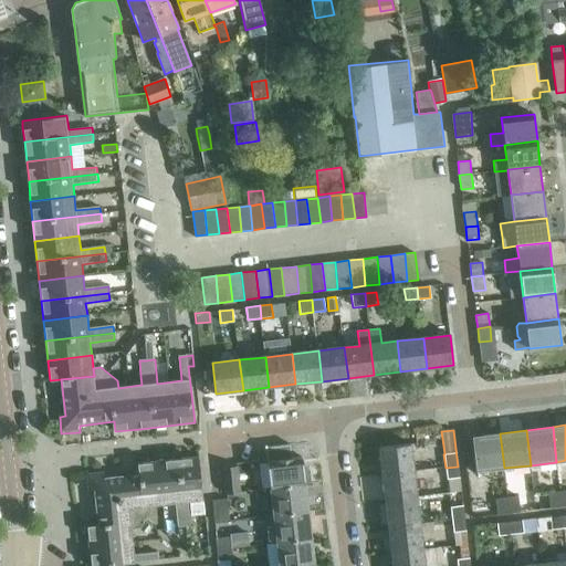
[(477,471),(504,468),(500,433),(472,437),(477,471)]
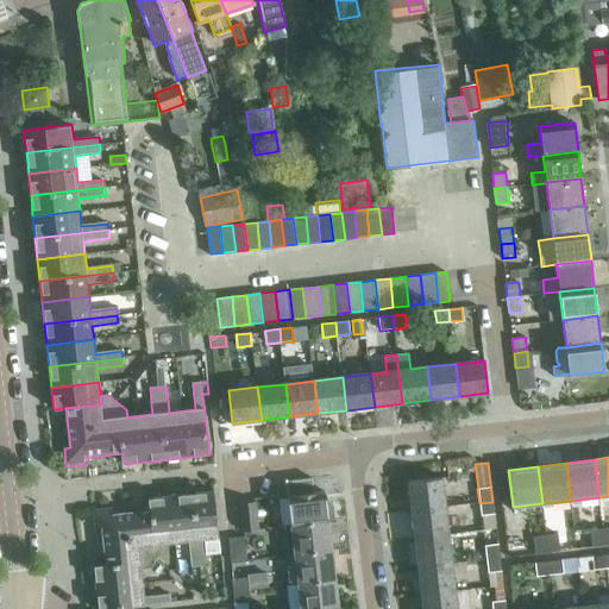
[(413,512),(445,508),(441,478),(409,482),(413,512)]
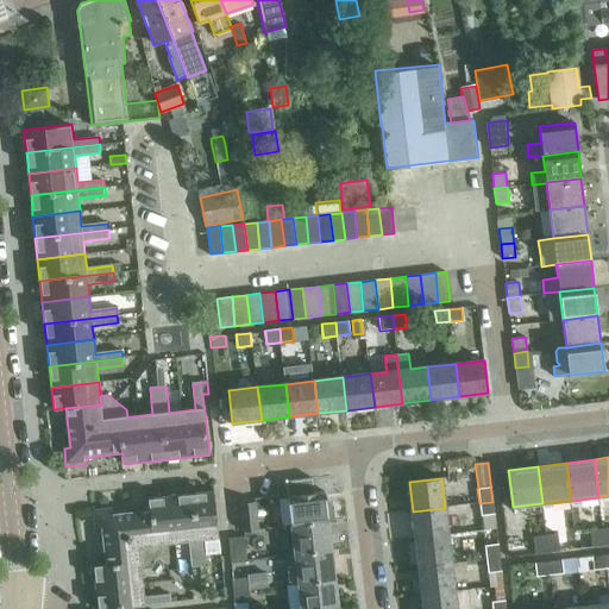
[(289,495),(293,526),(328,522),(327,515),(331,515),(333,512),(332,501),(328,497),(326,498),(325,491),(289,495)]
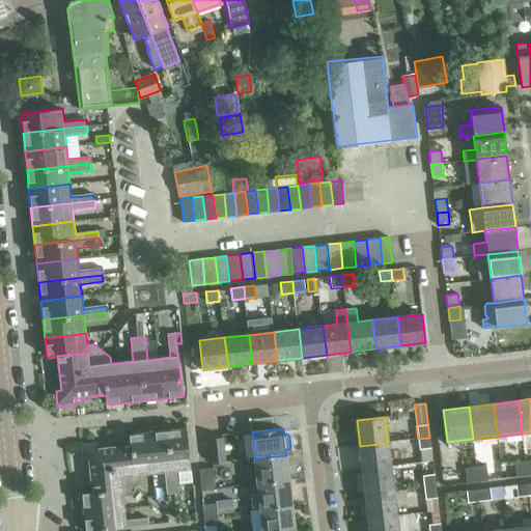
[(136,446),(139,473),(140,476),(164,473),(166,496),(180,494),(178,472),(190,471),(186,430),(130,437),(131,447),(132,447),(136,446)]
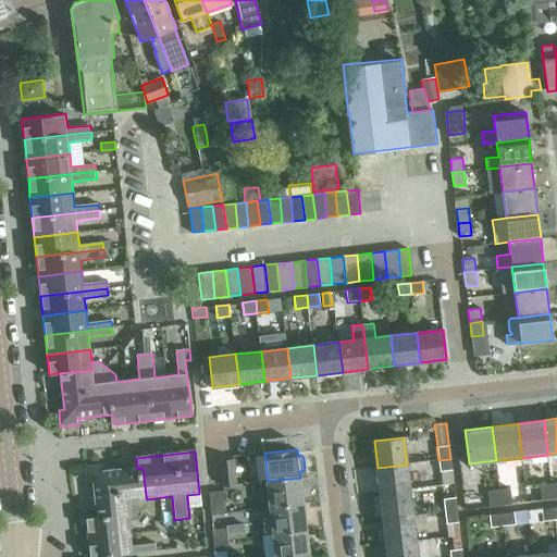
[(450,459),(438,460),(440,472),(443,471),(444,486),(454,485),(452,470),(450,459)]
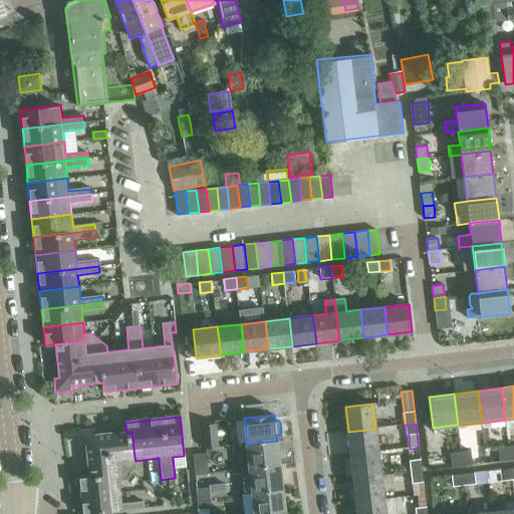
[(217,447),(215,426),(203,427),(205,448),(217,447)]
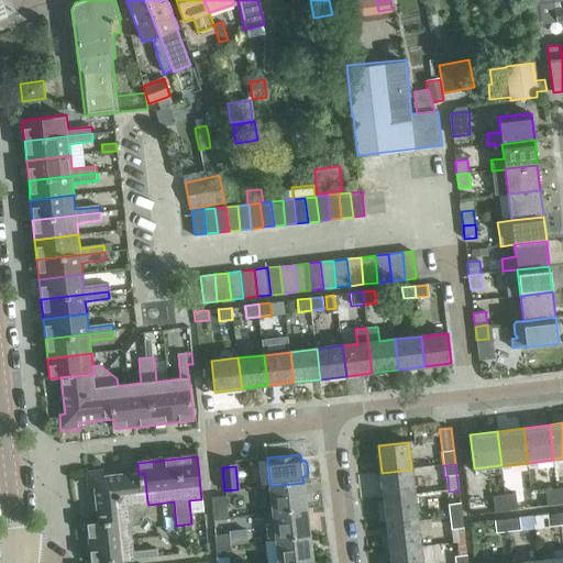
[(384,499),(415,496),(411,470),(382,473),(384,499)]
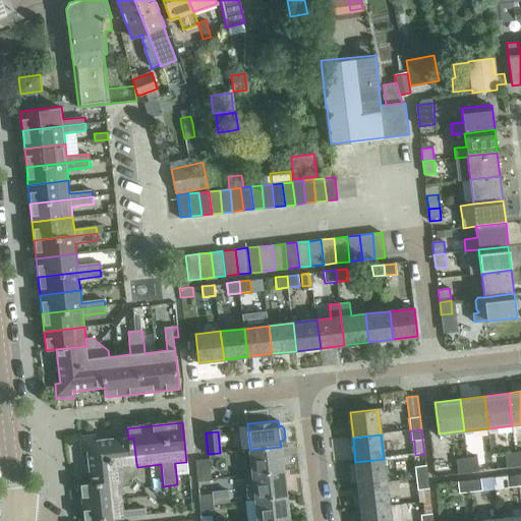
[(133,438),(129,439),(128,439),(97,442),(96,438),(81,439),(82,454),(88,454),(90,470),(136,464),(133,438)]
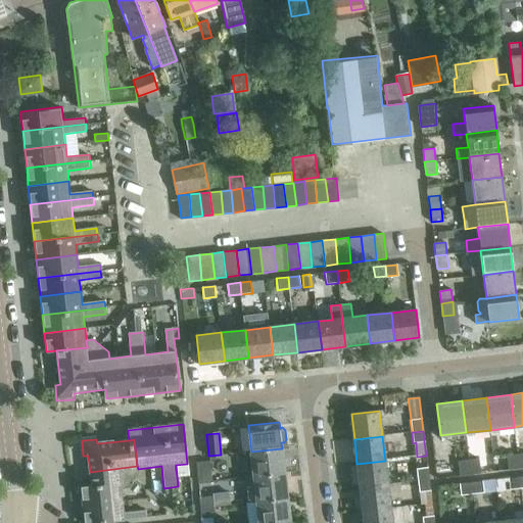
[(253,476),(285,473),(282,448),(251,452),(253,476)]
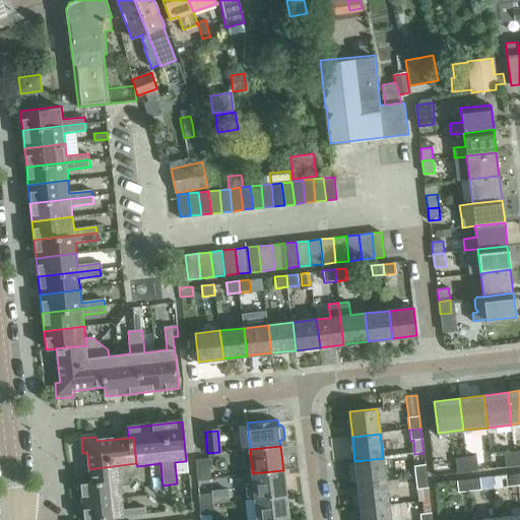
[(516,466),(515,452),(504,453),(505,467),(516,466)]
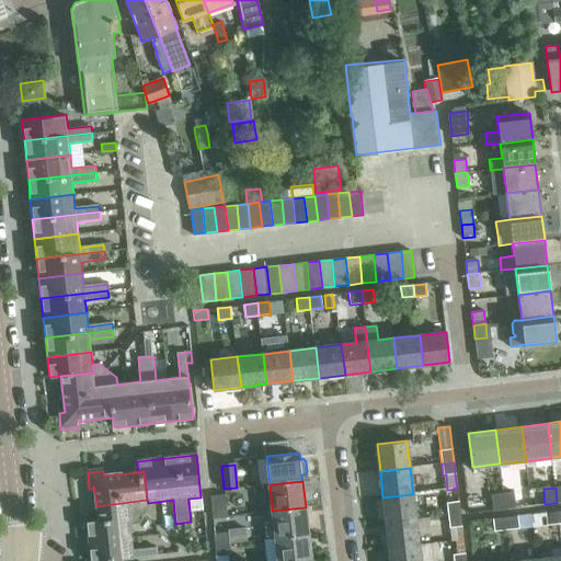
[(457,489),(447,490),(449,502),(446,503),(448,516),(460,515),(459,501),(457,489)]
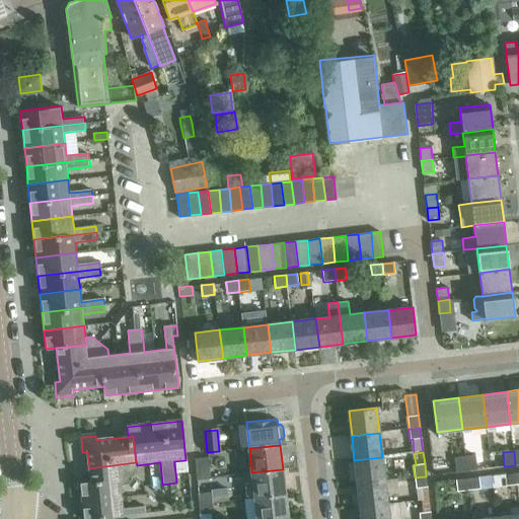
[(465,456),(467,470),(476,469),(474,455),(465,456)]
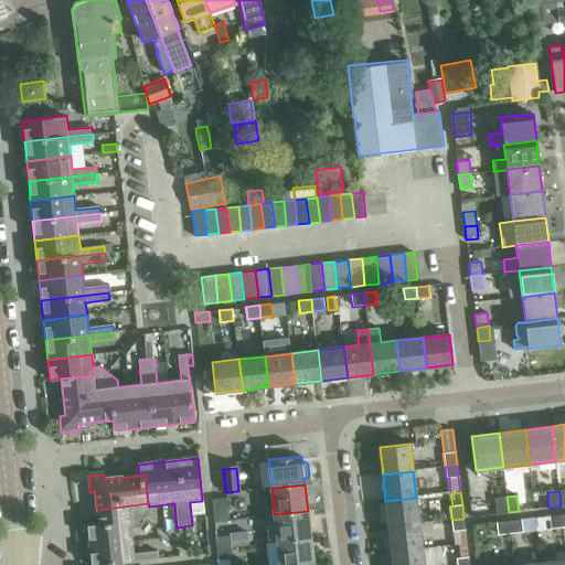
[(509,512),(507,497),(494,498),(497,514),(509,512)]
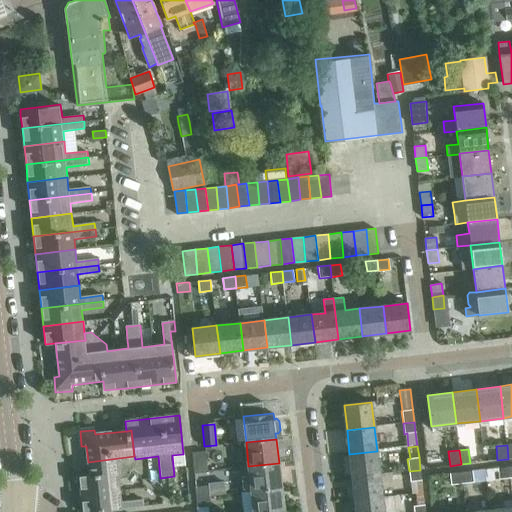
[(377,451),(349,454),(352,478),(380,474),(377,451)]
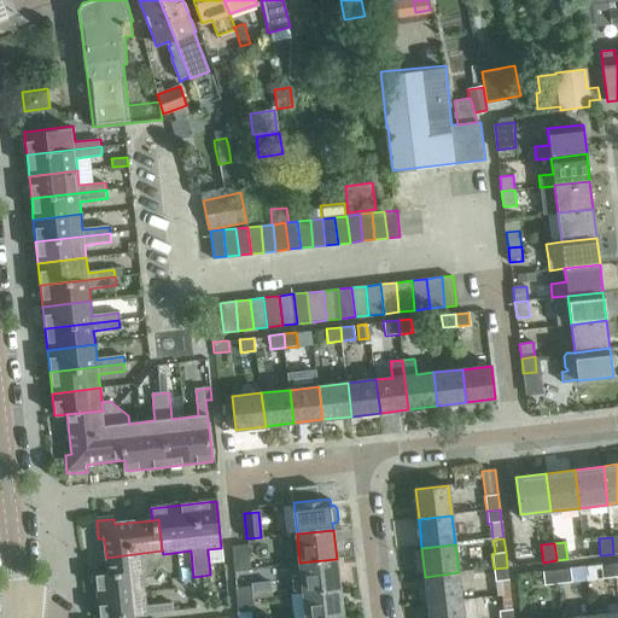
[(248,546),(233,547),(234,571),(250,570),(248,546)]
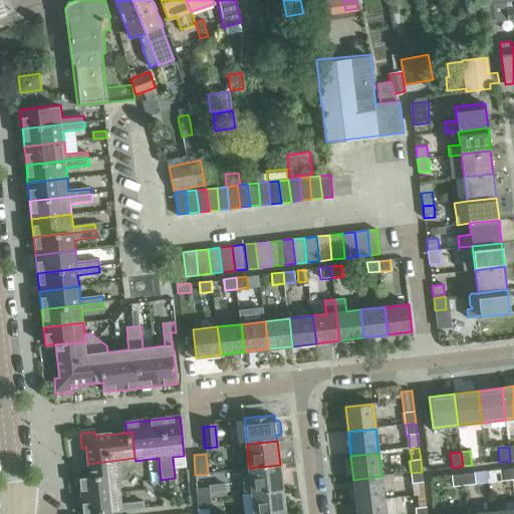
[(123,483),(127,478),(137,467),(136,461),(135,458),(88,464),(90,478),(80,479),(81,491),(119,486),(119,484),(123,483)]
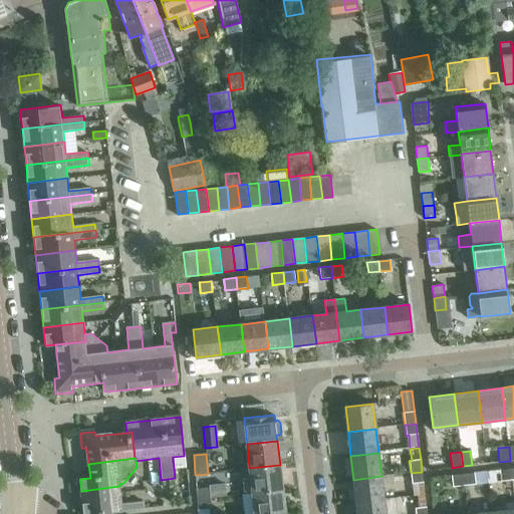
[(280,465),(249,468),(252,493),(282,490),(280,465)]
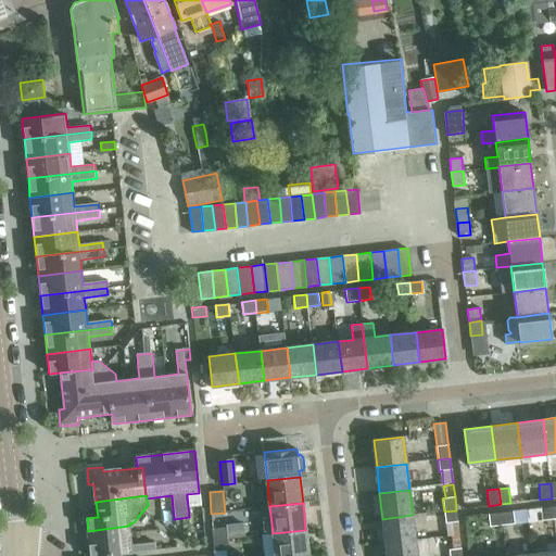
[(554,519),(553,507),(540,508),(541,520),(554,519)]
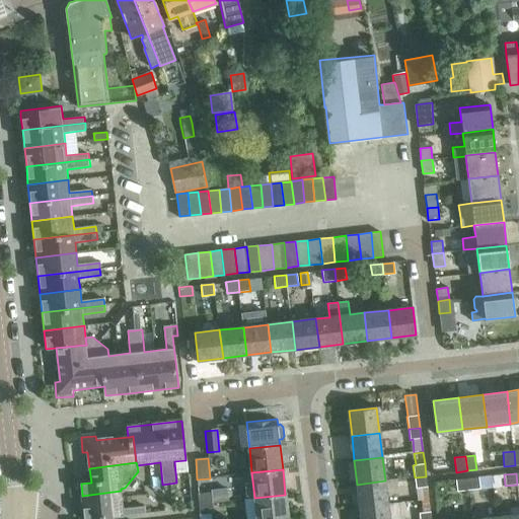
[(426,476),(415,477),(416,489),(428,487),(426,476)]
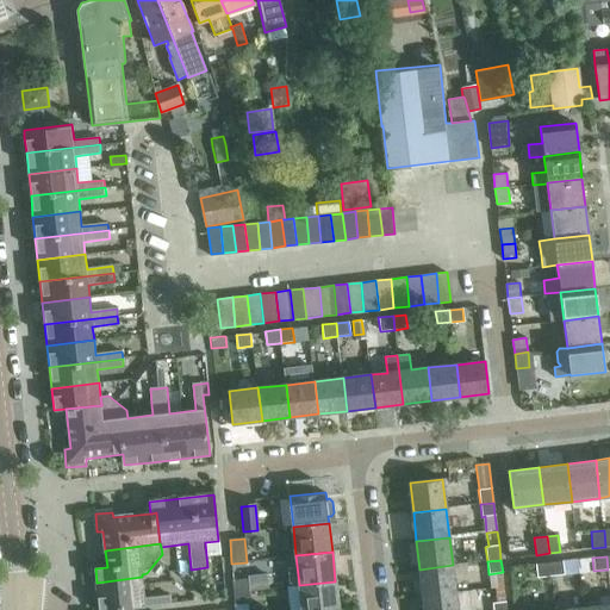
[(549,562),(551,577),(565,574),(562,561),(549,562)]
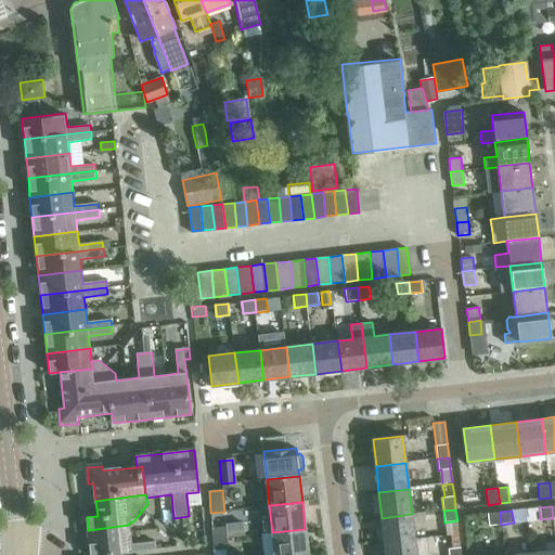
[(501,525),(500,512),(487,514),(489,526),(501,525)]
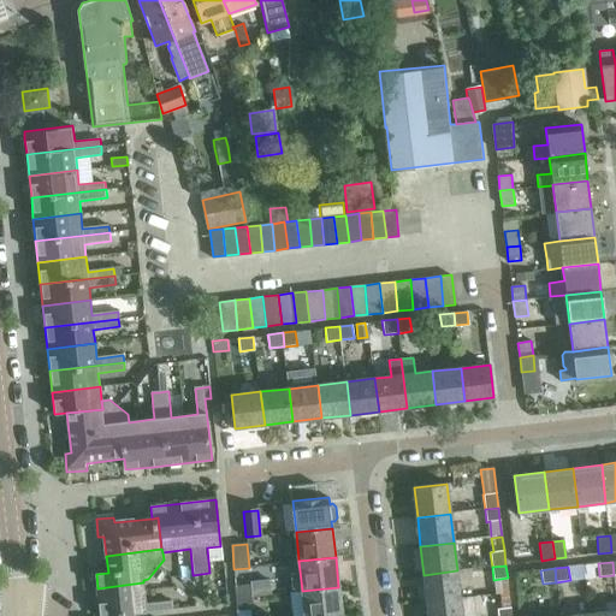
[(457,570),(424,575),(427,604),(461,599),(457,570)]
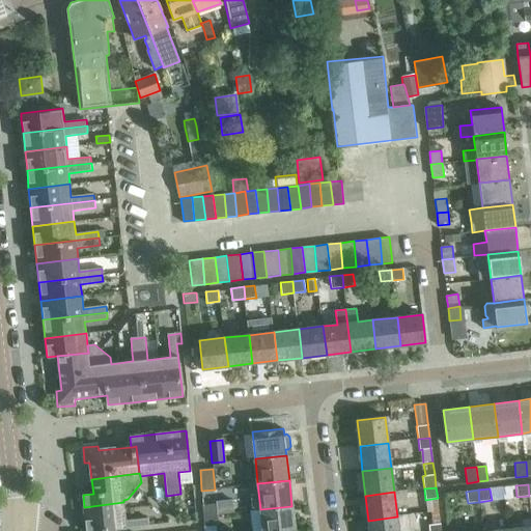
[(126,521),(123,502),(84,507),(86,530),(109,530),(147,527),(147,519),(126,521)]
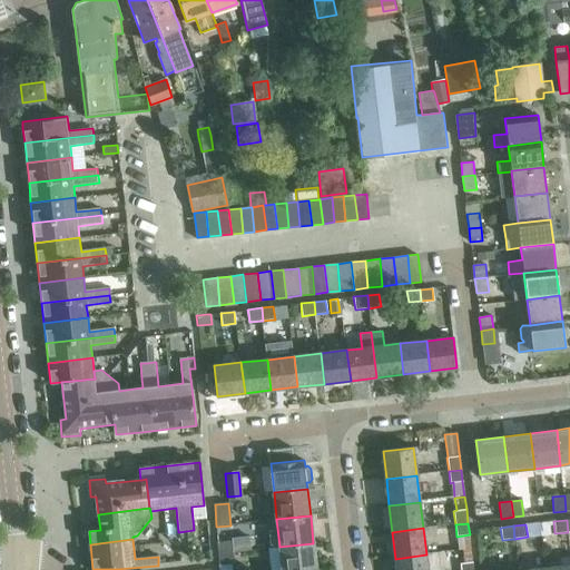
[(217,553),(233,552),(232,541),(217,542),(217,553)]
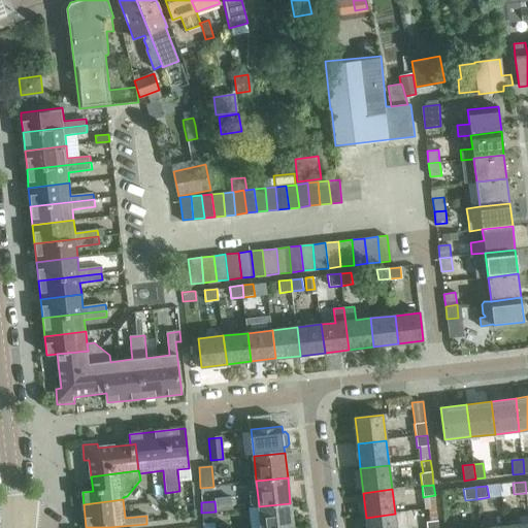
[(292,527),(290,503),(259,506),(261,527),(292,527)]
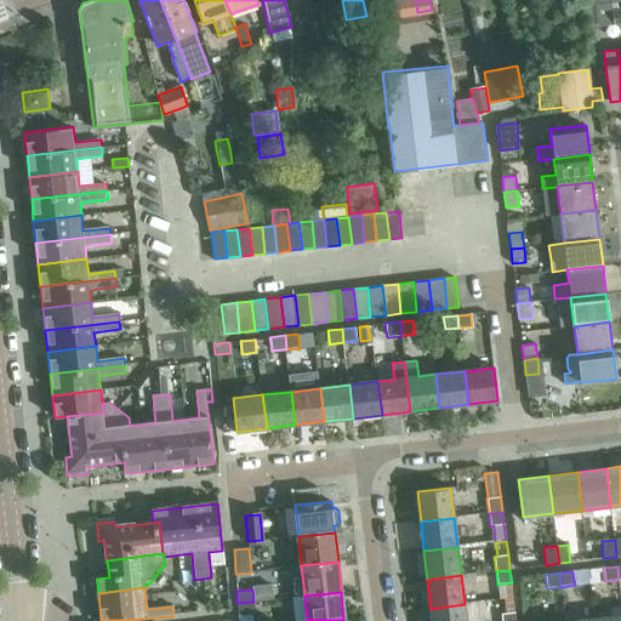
[(254,602),(237,603),(238,616),(255,614),(254,602)]
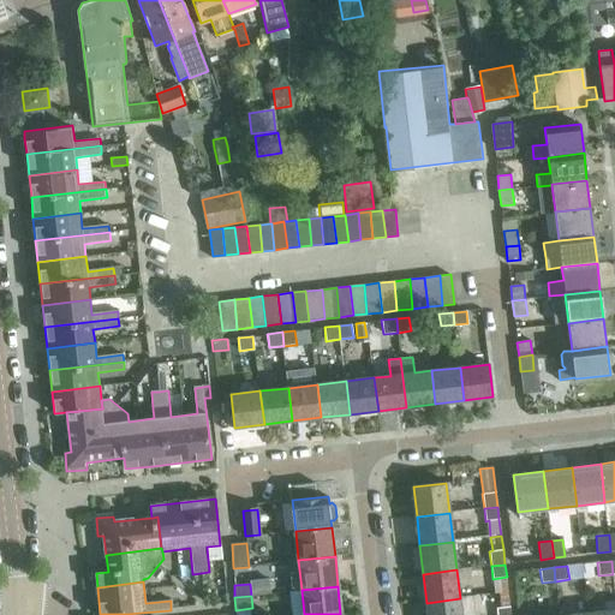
[(427,603),(428,614),(461,614),(460,598),(427,603)]
